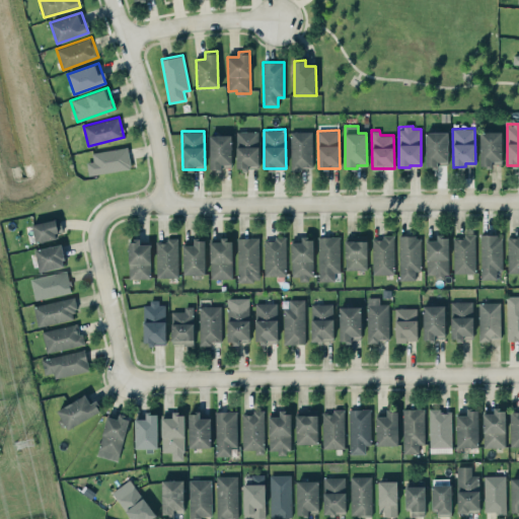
[(258,165),(258,131),(236,131),(236,169),(248,169),(248,165),(258,165)]
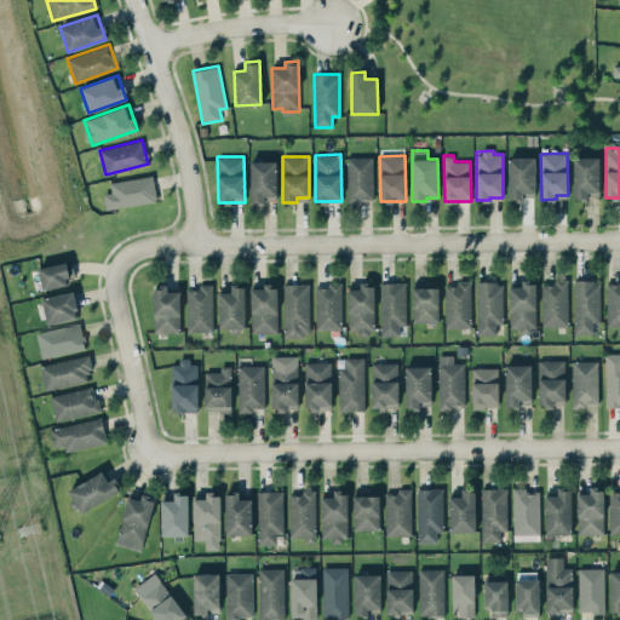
[(346,156),(348,201),(373,201),(373,156),(346,156)]
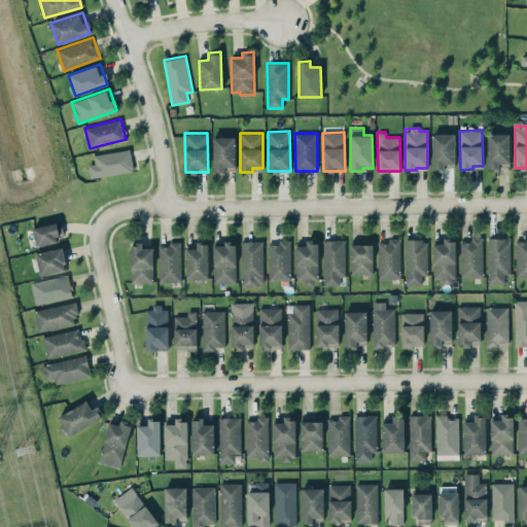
[(510,133),(487,134),(488,169),(498,169),(498,166),(510,166),(510,133)]
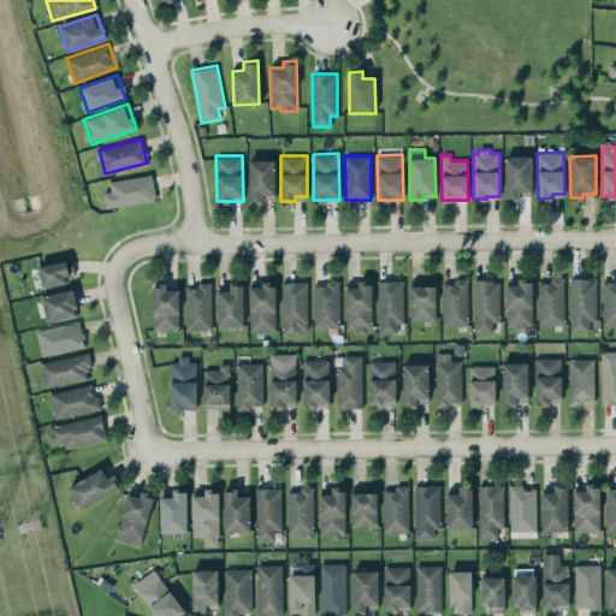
[(532,157),(505,157),(504,199),(519,199),(519,194),(531,194),(532,157)]
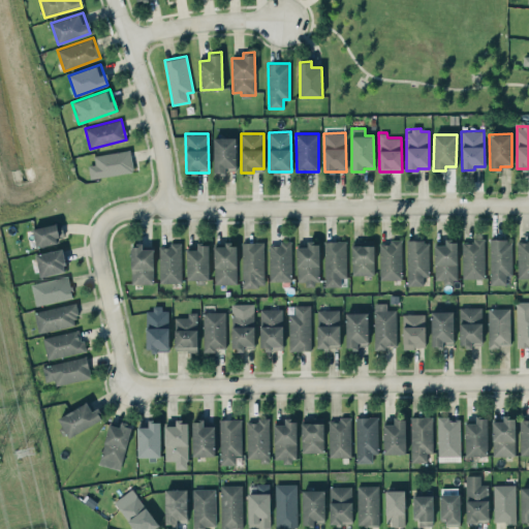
[(213,137),(214,174),(225,173),(225,167),(236,167),(235,137),(213,137)]
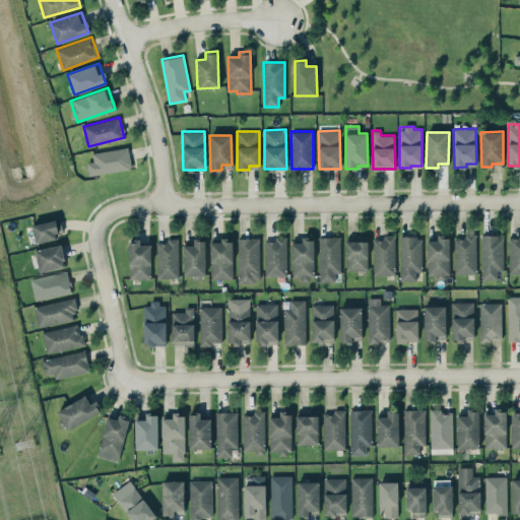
[(92,151),(93,161),(86,161),(88,174),(131,170),(128,148),(92,151)]
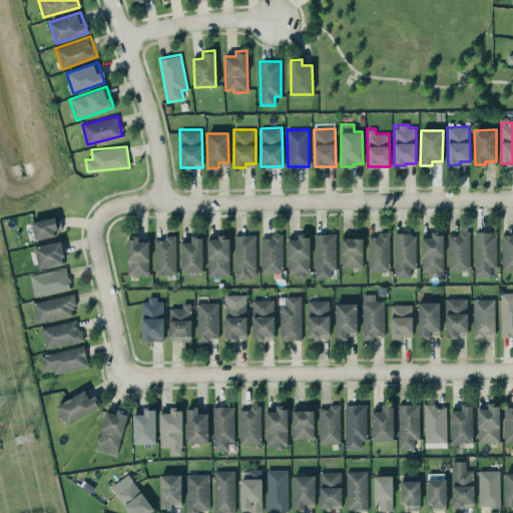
[(31,221),(35,238),(63,232),(59,215),(31,221)]
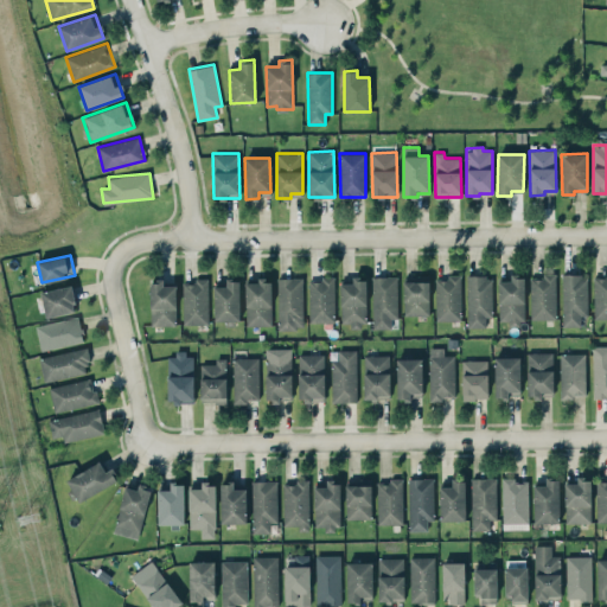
[(606,273),(605,273),(605,278),(594,278),(594,319),(606,318),(606,273)]
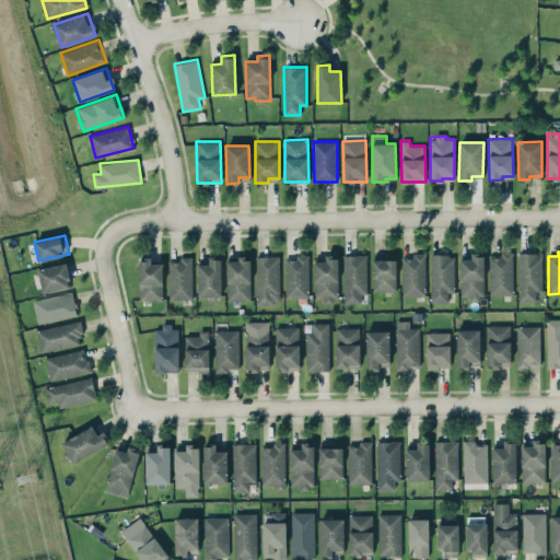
[(520,301),(536,301),(536,291),(543,291),(541,253),(518,254),(520,301)]
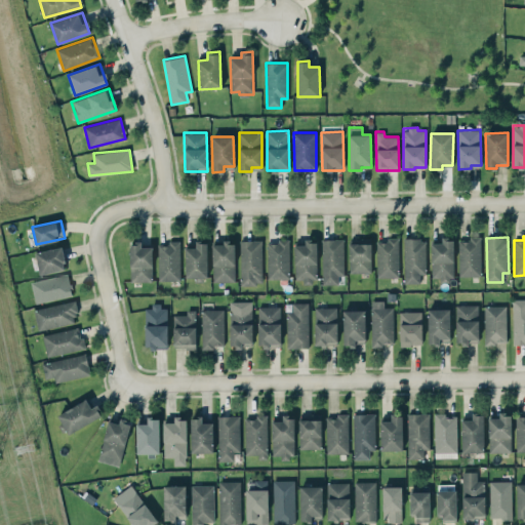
[(289,278),(289,239),(277,238),(277,243),(268,243),(267,278),(289,278)]
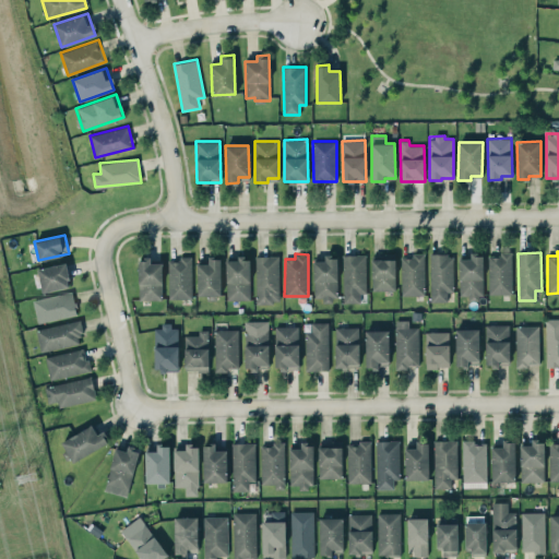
[(431,301),(448,301),(448,292),(453,292),(453,253),(430,254),(431,301)]
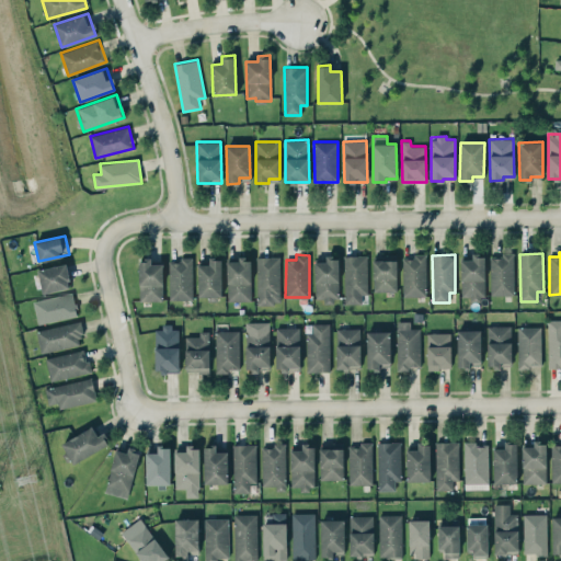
[(513,254),(490,254),(490,296),(514,295),(513,254)]
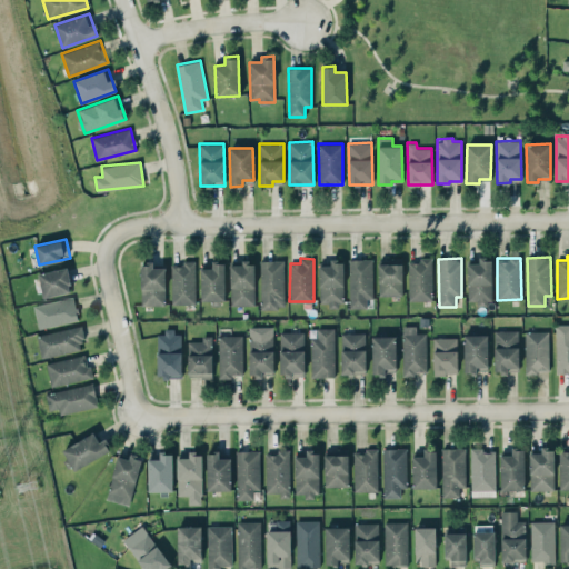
[(372,259),(349,259),(349,309),(367,308),(367,298),(372,298),(372,259)]
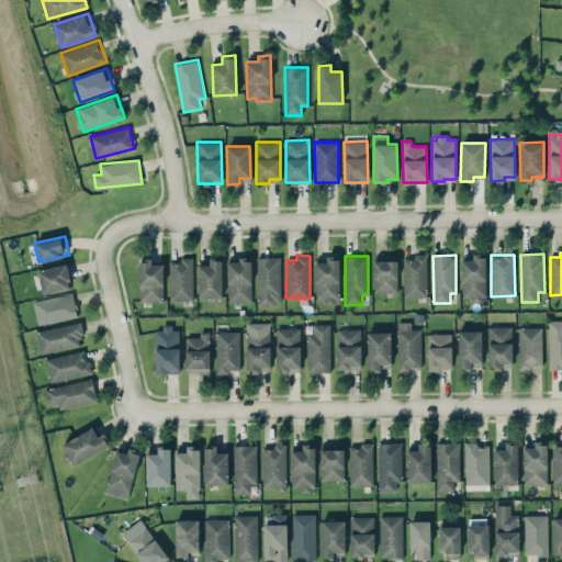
[(404,298),(427,296),(426,256),(403,257),(404,298)]
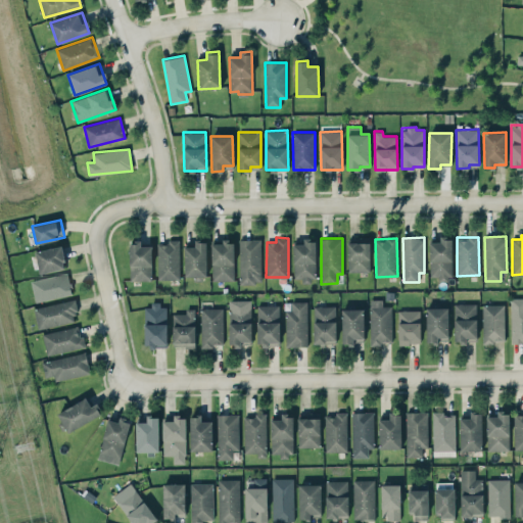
[(260,239),(239,239),(239,284),(260,284),(260,239)]
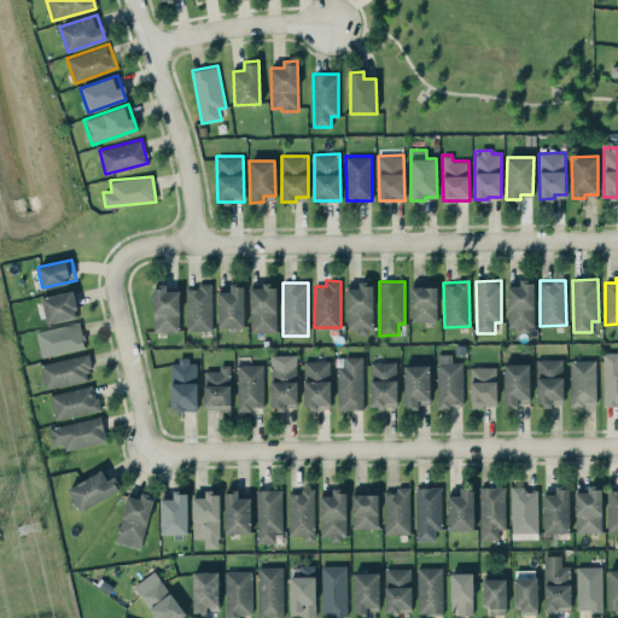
[(534,283),(507,284),(508,327),(535,327),(534,283)]
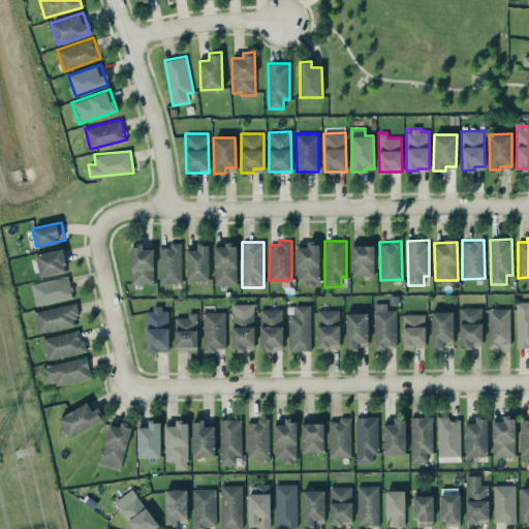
[(351,274),(374,275),(374,243),(352,243),(351,274)]
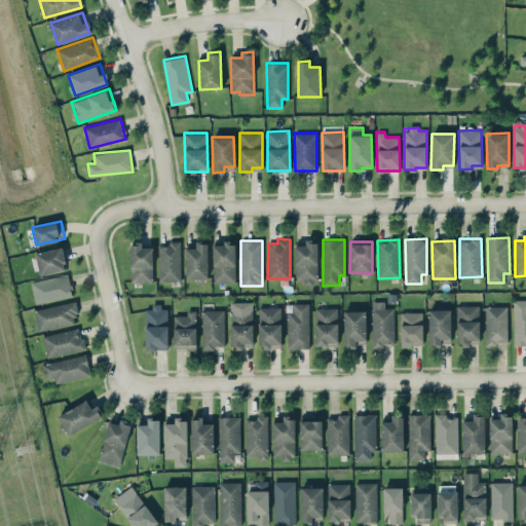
[(152,247),(142,247),(142,242),(130,242),(130,282),(152,282),(152,247)]
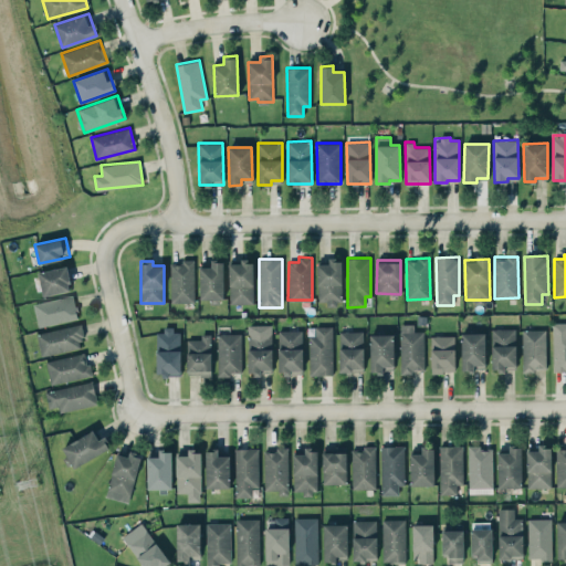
[(222,261),(210,261),(210,266),(199,266),(200,300),(223,299),(222,261)]
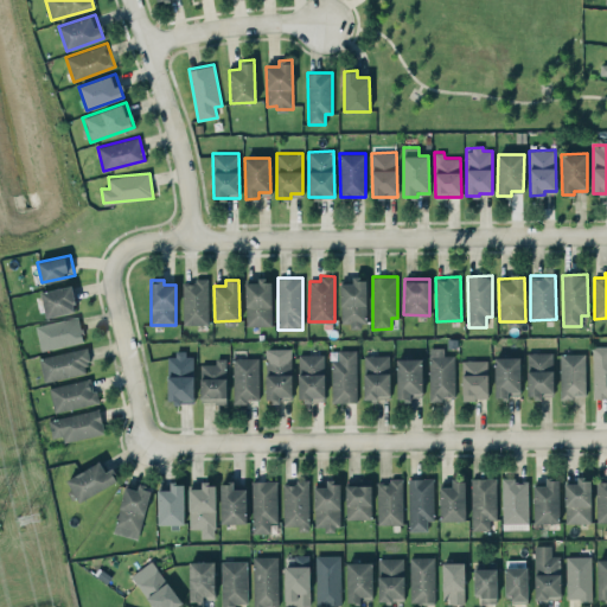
[(270,280),(246,281),(247,326),(272,325),(270,280)]
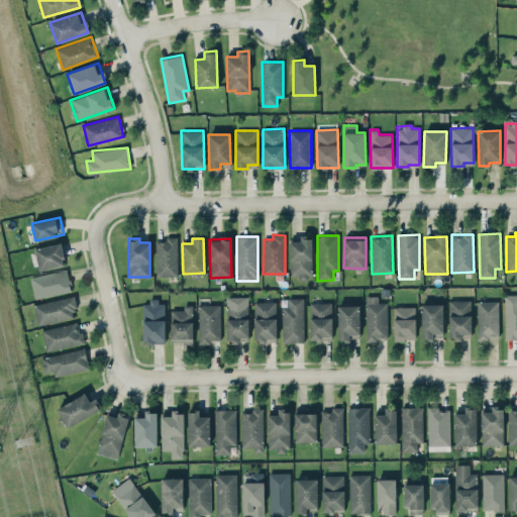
[(291,277),(313,276),(311,238),(289,239),(291,277)]
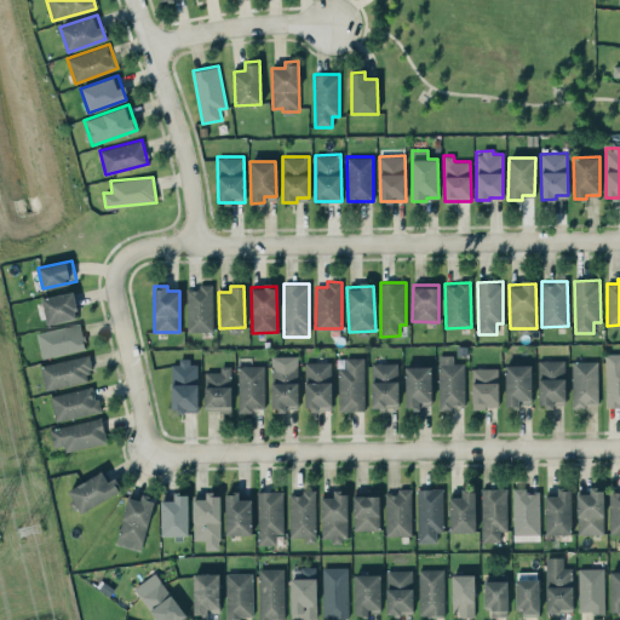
[(212,287),(187,287),(187,331),(213,331),(212,287)]
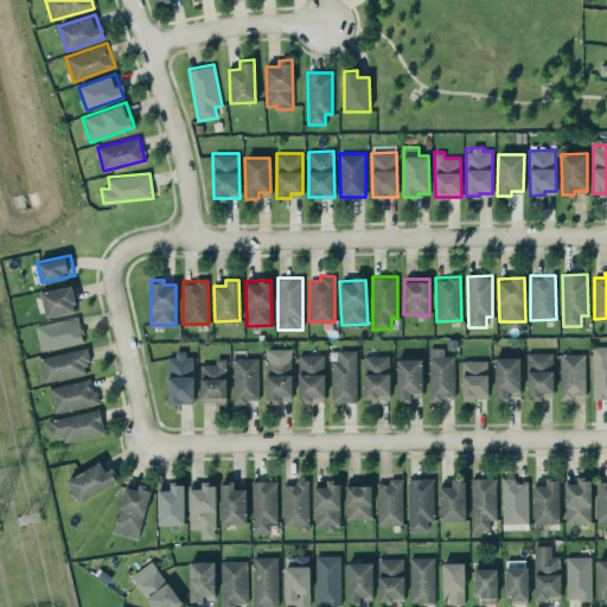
[(77,310),(70,285),(40,293),(46,318),(77,310)]
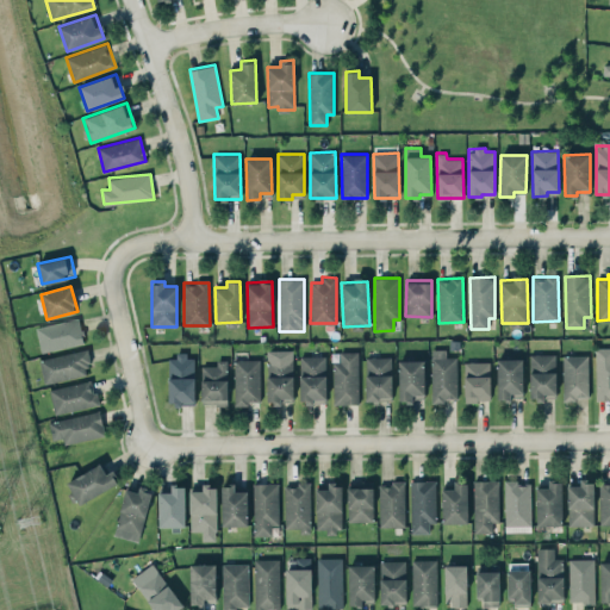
[(42,353),(83,343),(79,317),(36,328),(42,353)]
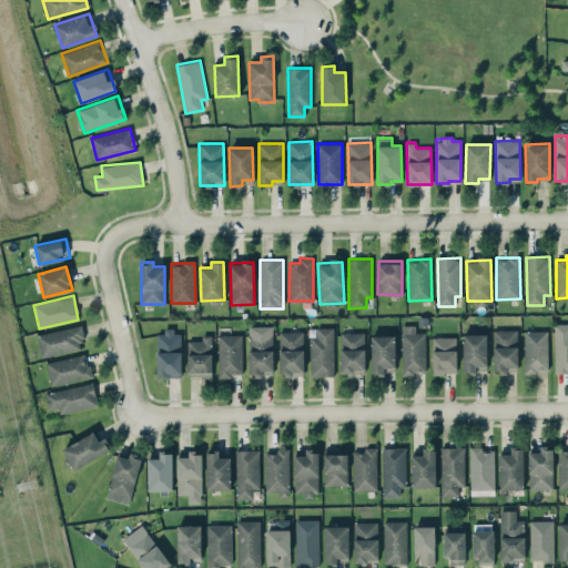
[(567,323),(555,324),(556,373),(567,372),(567,323)]
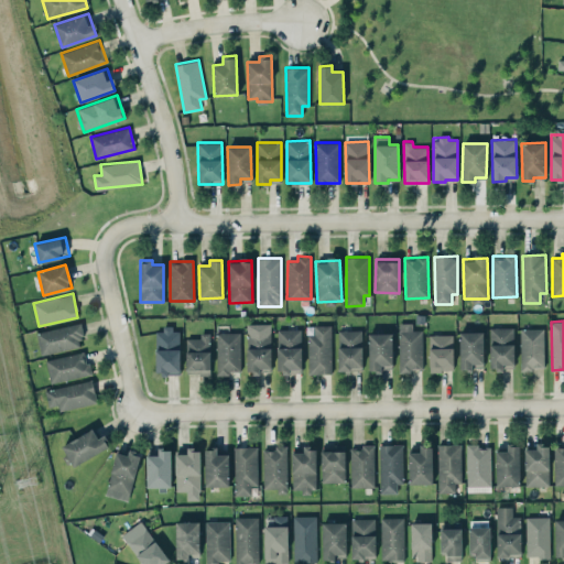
[(36,332),(41,355),(84,346),(79,323),(36,332)]
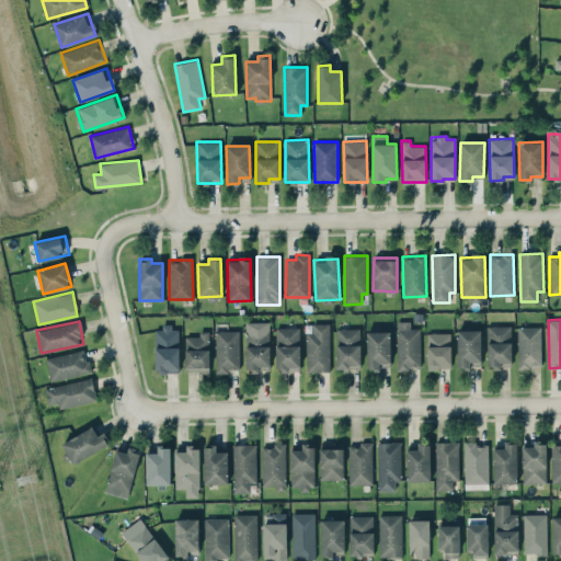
[(245,369),(270,369),(268,321),(245,322),(245,369)]
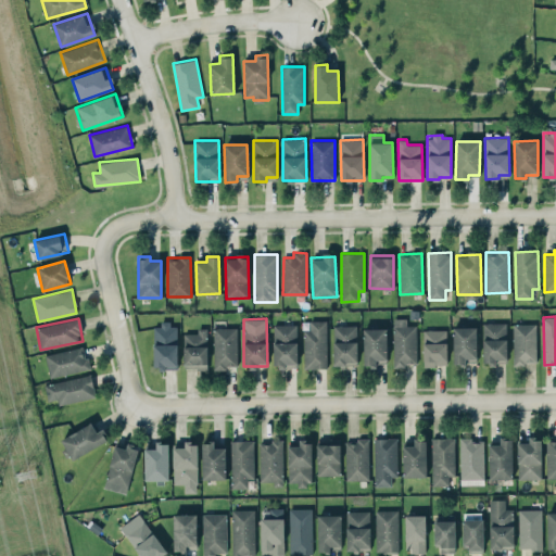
[(393,318),(393,365),(417,365),(417,326),(406,326),(406,318),(393,318)]
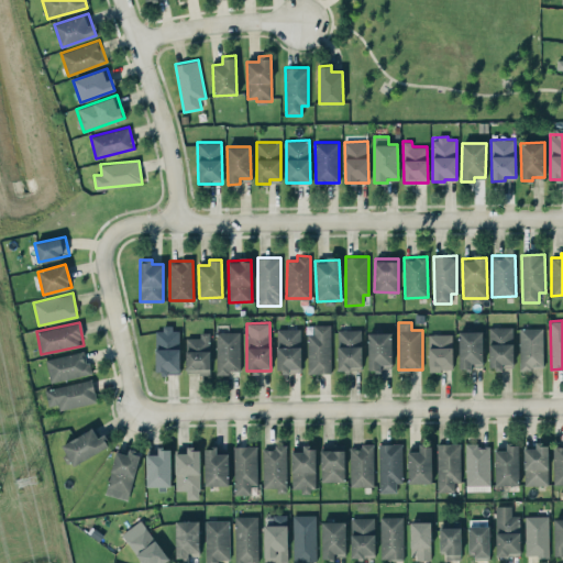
[(331,373),(330,324),(307,324),(307,373),(331,373)]
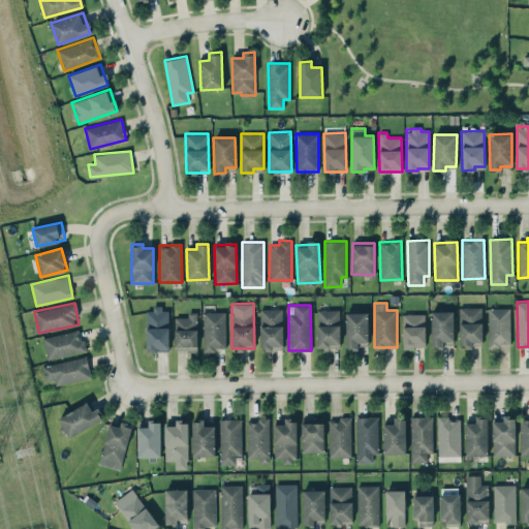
[(460,307),(459,345),(481,345),(481,307),(460,307)]
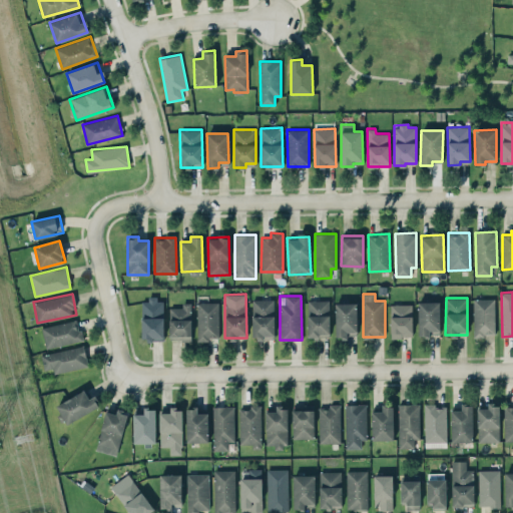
[(141,299),(142,341),(164,340),(163,299),(141,299)]
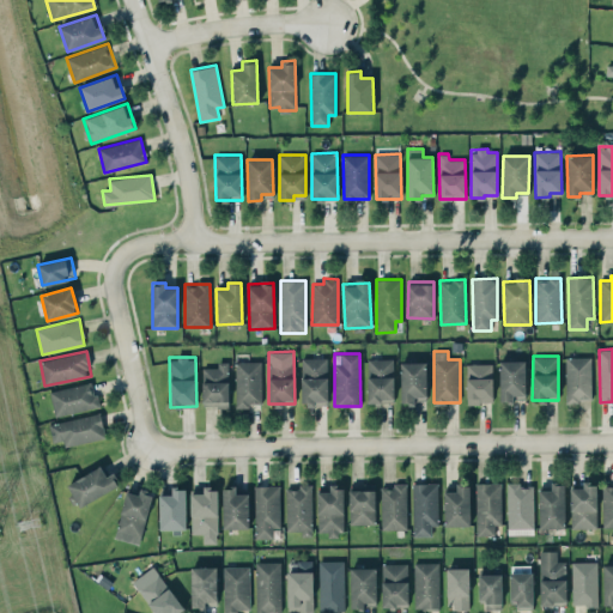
[(327,357),(301,358),(302,405),(328,405),(327,357)]
